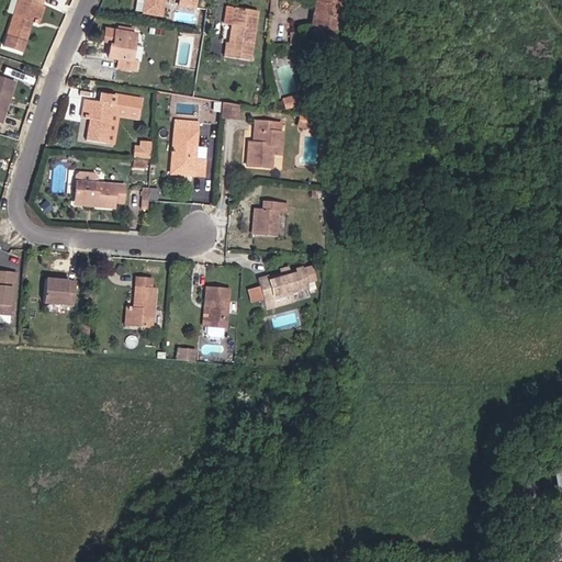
[(33,19),(37,0),(14,0),(1,46),(20,51),(23,40),(20,38),(26,18),(33,19)]
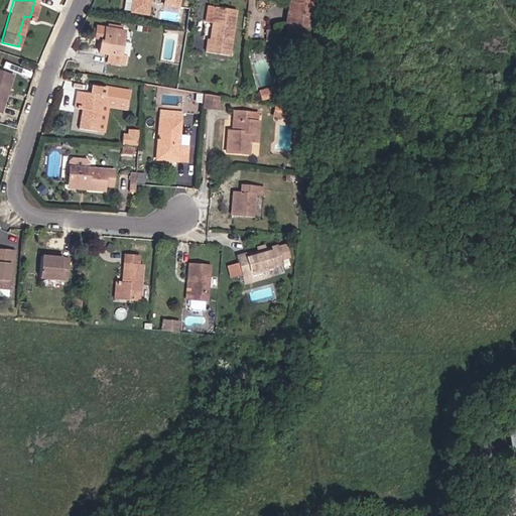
[(176,9),(177,0),(129,0),(127,13),(146,15),(148,0),(164,0),(163,7),(176,9)]
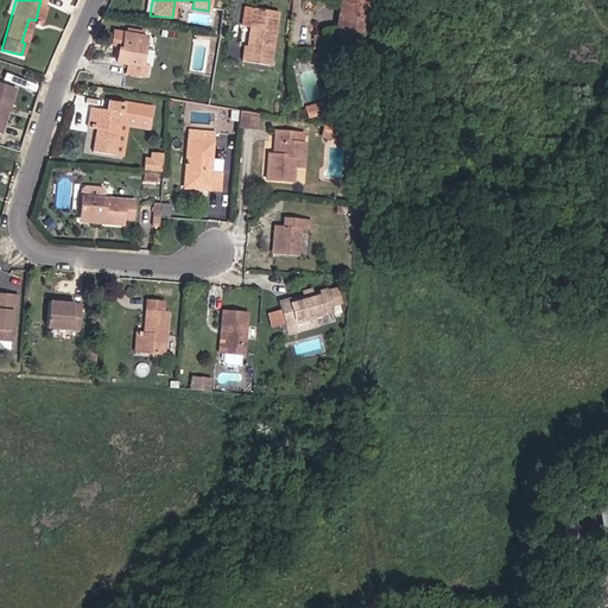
[(363,6),(365,0),(337,0),(331,42),(362,46),(368,7),(363,6)]
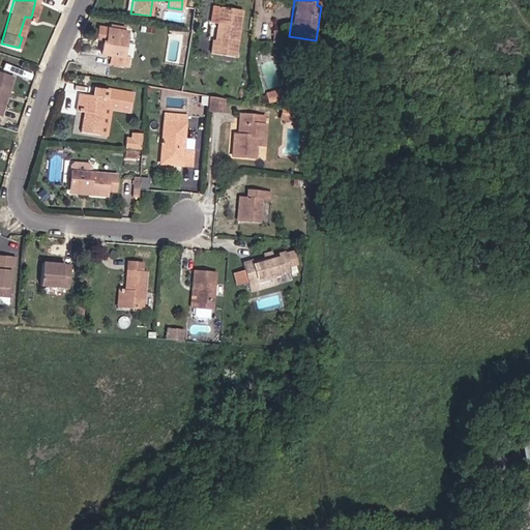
[(207,20),(215,21),(217,8),(209,6),(207,20)]
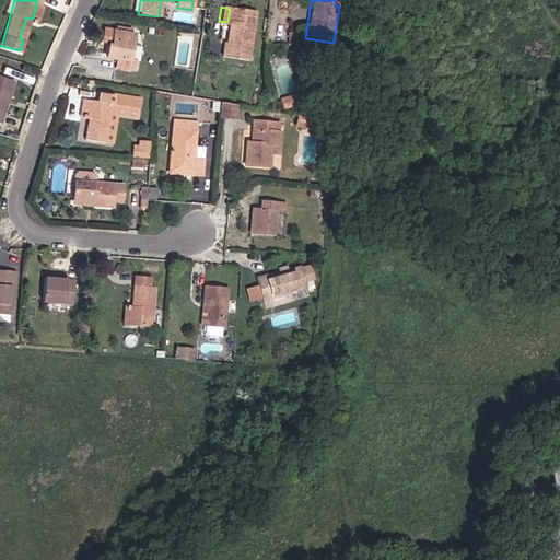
[(254,13),(230,9),(228,22),(224,44),(217,43),(214,58),(245,63),(254,13)]
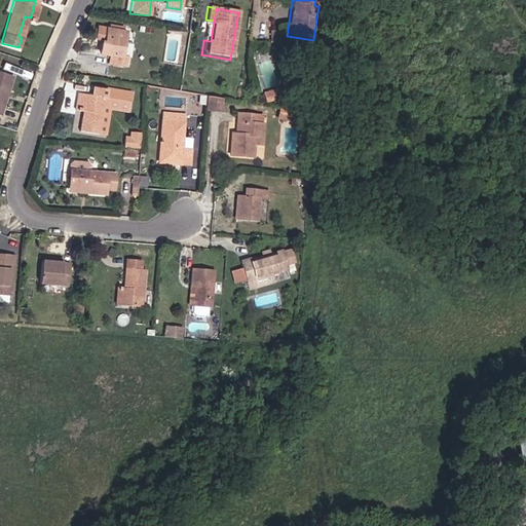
[(126,33),(108,30),(106,44),(101,43),(100,53),(109,55),(109,65),(126,68),(127,59),(121,58),(126,33)]
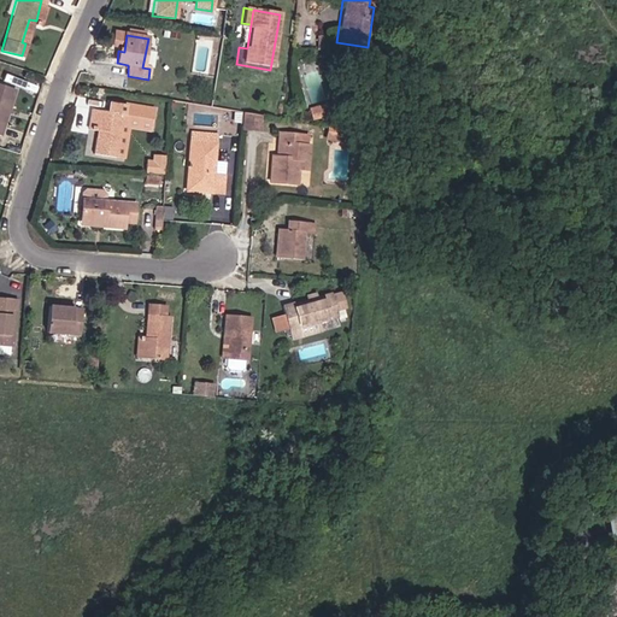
[(0,131),(15,90),(0,84),(0,131)]
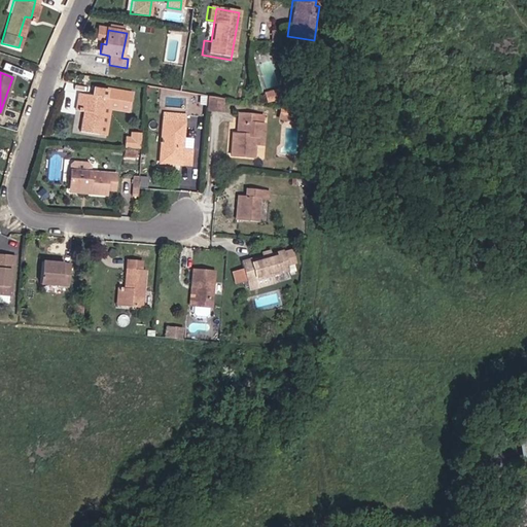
[(134,94),(93,86),(92,95),(83,94),(79,116),(83,117),(88,117),(86,125),(82,125),(81,131),(99,134),(105,100),(133,104),(134,94)]
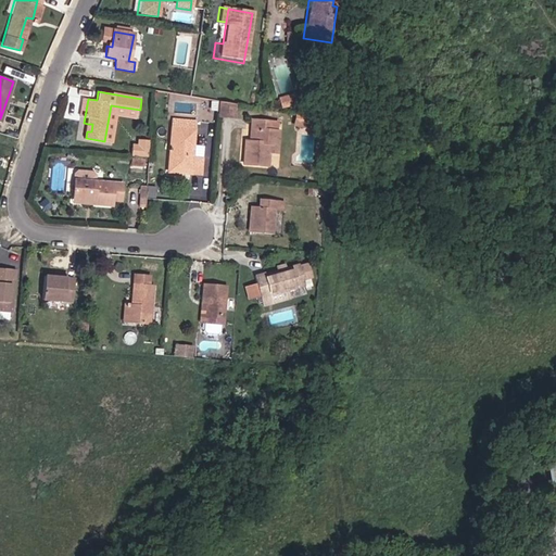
[(294,97),(287,98),(289,108),(297,105),(294,97)]
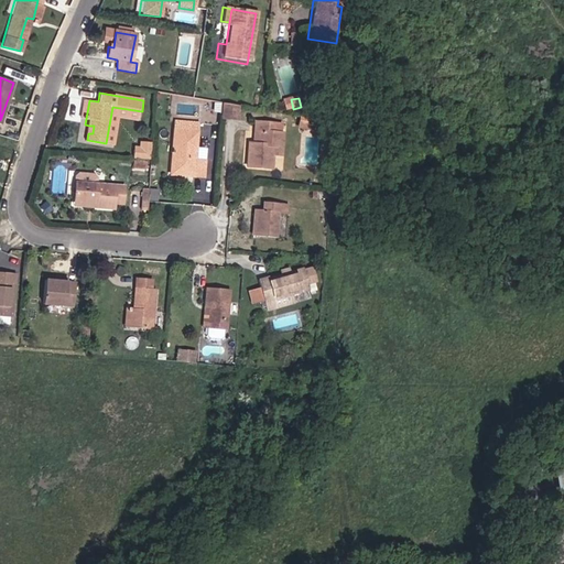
[(291,99),(281,101),(283,110),(293,109),(291,99)]
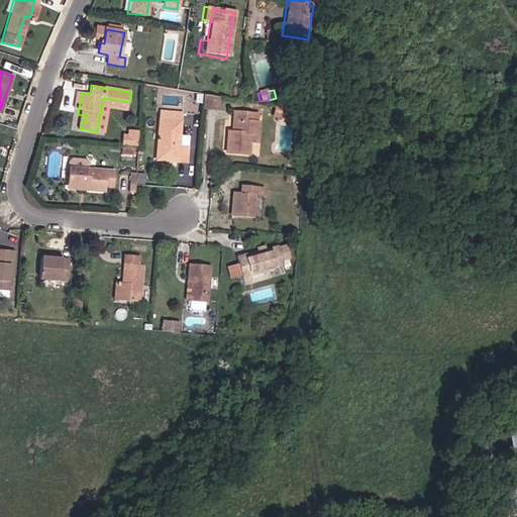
[(202,95),(200,110),(214,112),(216,97),(202,95)]
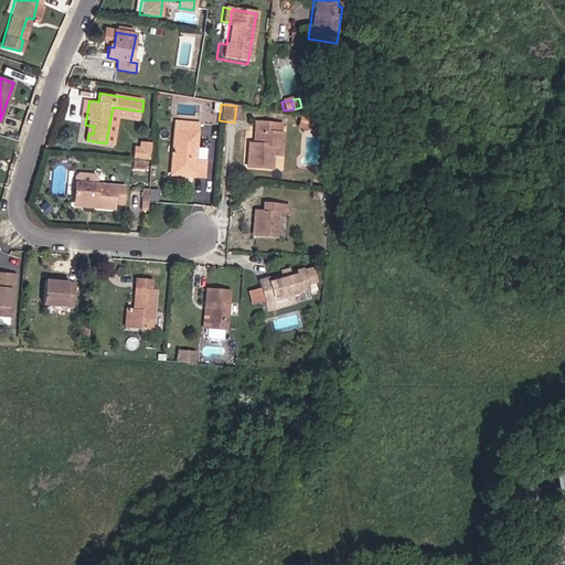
[(142,112),(113,107),(106,144),(115,145),(119,116),(141,118),(142,112)]
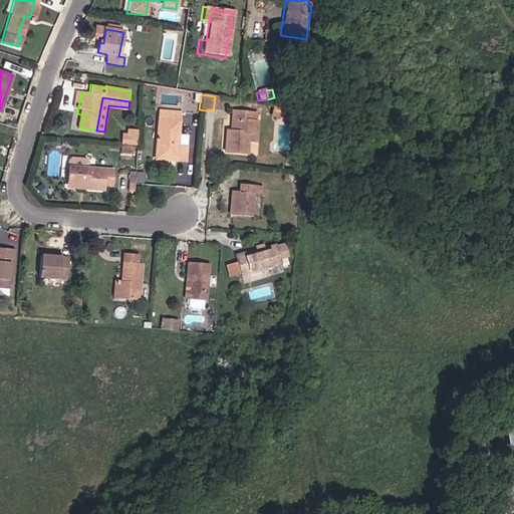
[(271,116),(281,118),(281,111),(285,112),(285,108),(273,106),(271,116)]
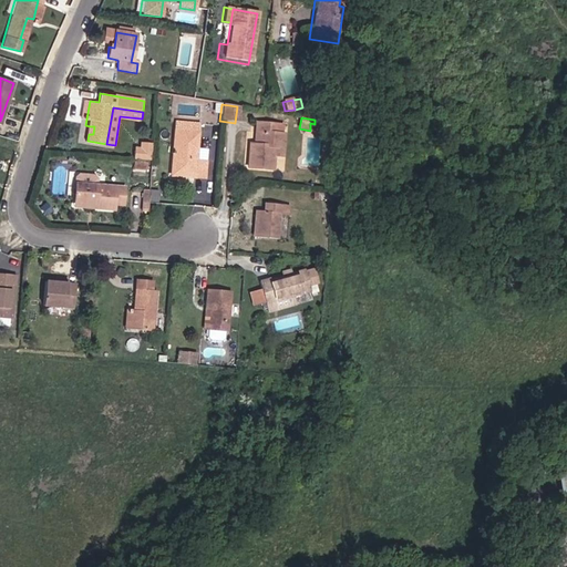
[(310,123),(310,131),(318,132),(319,120),(315,120),(315,124),(310,123)]
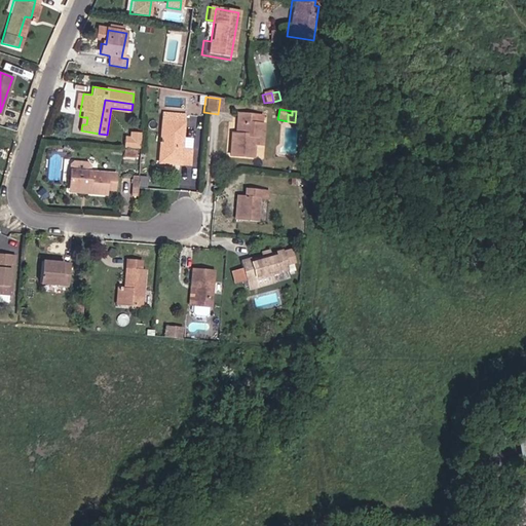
[(187,136),(189,115),(161,112),(159,138),(155,137),(154,144),(160,145),(159,157),(180,159),(180,163),(190,164),(192,137),(187,136)]
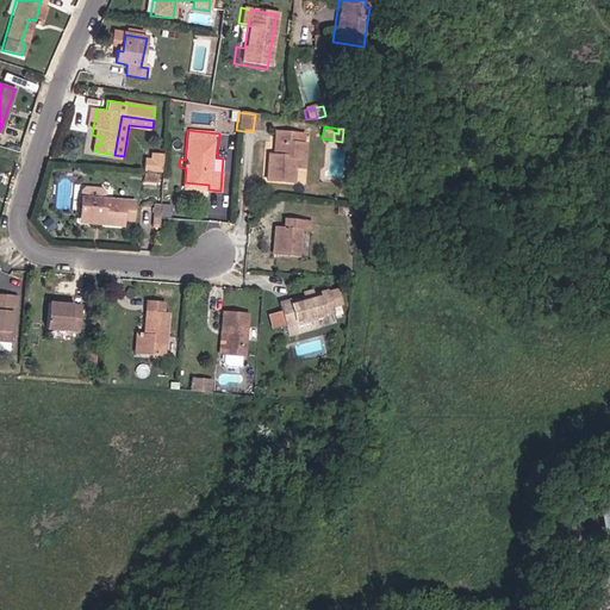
[(271,142),(279,142),(279,156),(271,156),(266,156),(266,180),(294,181),(294,165),(294,156),(304,156),(304,141),(293,141),(293,132),(272,132),(271,142)]
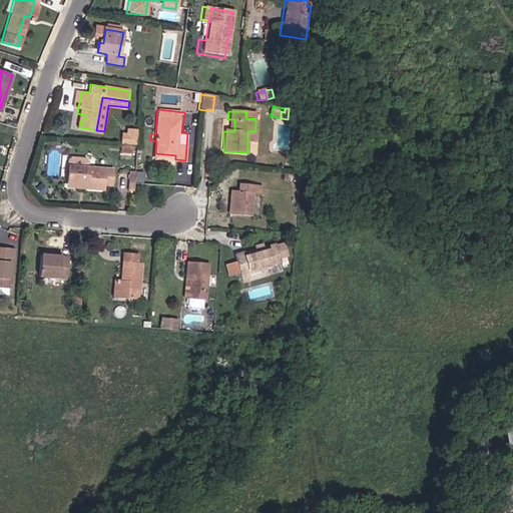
[(135,146),(136,131),(128,130),(128,138),(120,137),(120,145),(135,146)]
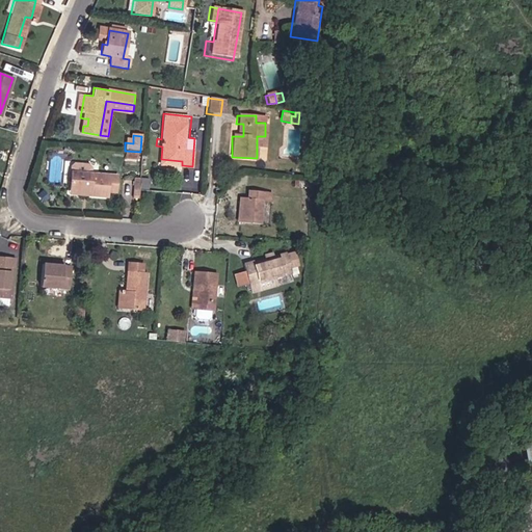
[(70,173),(89,175),(89,168),(87,165),(73,164),(71,167),(70,173)]
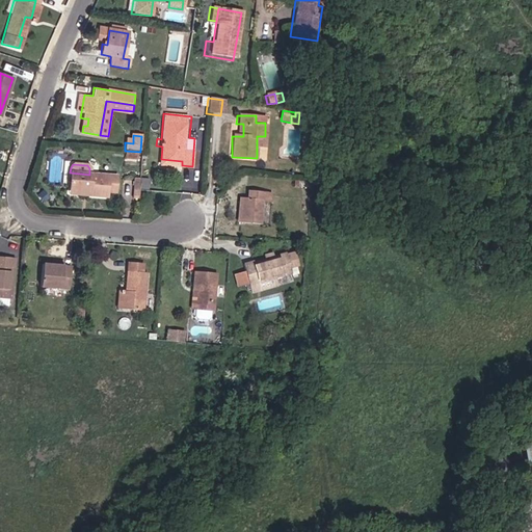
[(70,173),(68,190),(88,191),(88,196),(113,198),(113,191),(123,192),(124,178),(89,175),(70,173)]
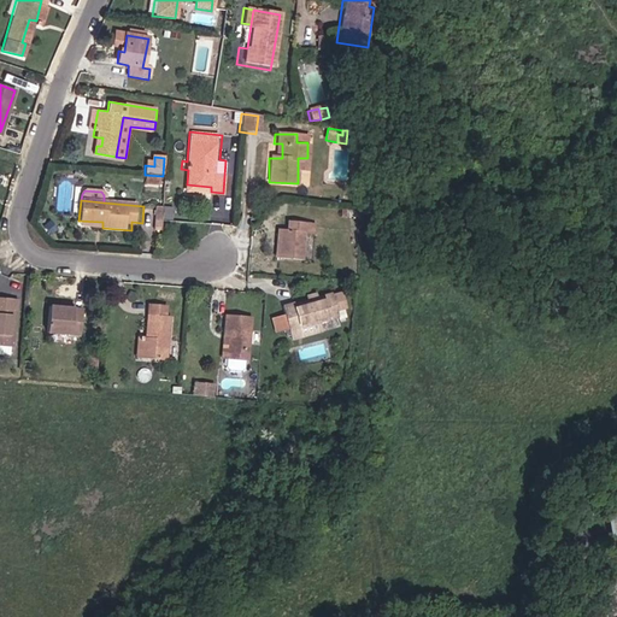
[(288,221),(287,230),(281,230),(276,257),(300,260),(305,233),(307,223),(288,221)]
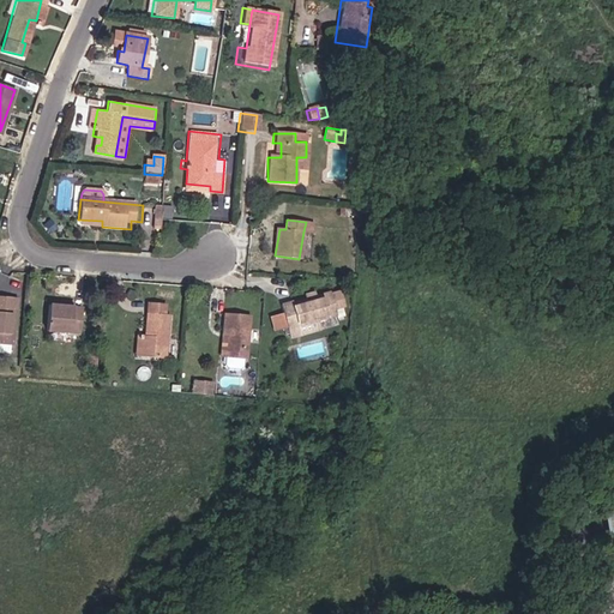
[(306,222),(304,232),(314,234),(315,224),(306,222)]
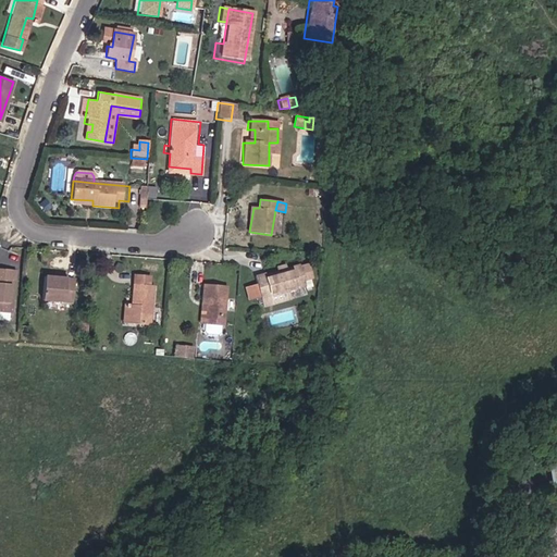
[(268,275),(275,273),(273,265),(264,269),(268,275)]
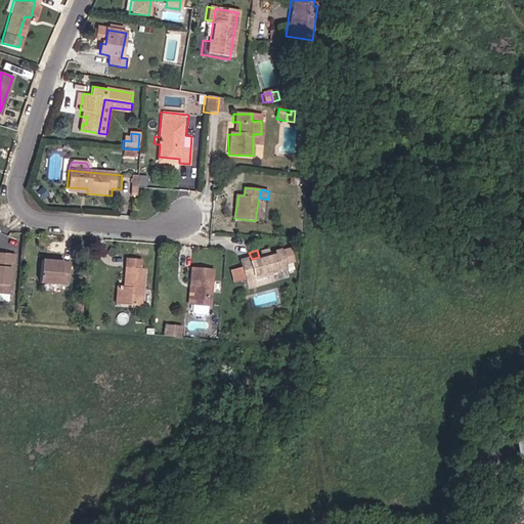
[(239,262),(248,289),(254,287),(252,278),(272,272),(284,269),(282,264),(291,262),(288,251),(273,255),(273,253),(259,257),(252,259),(239,262)]
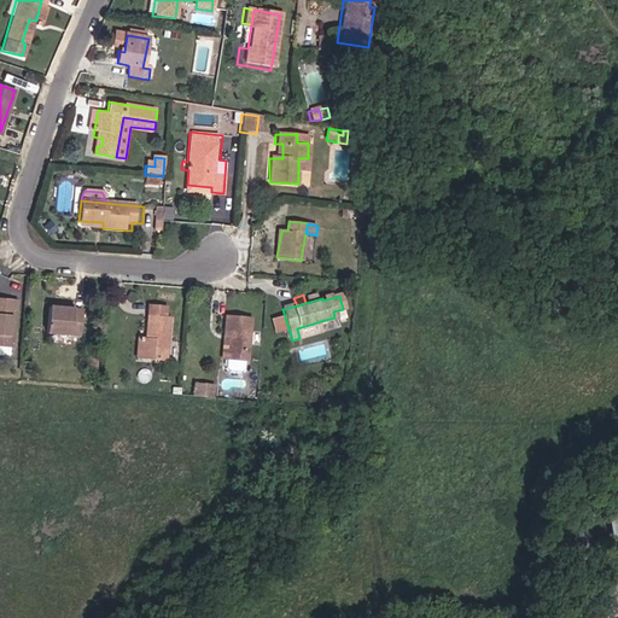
[(0,344),(10,345),(15,302),(0,299),(0,344)]
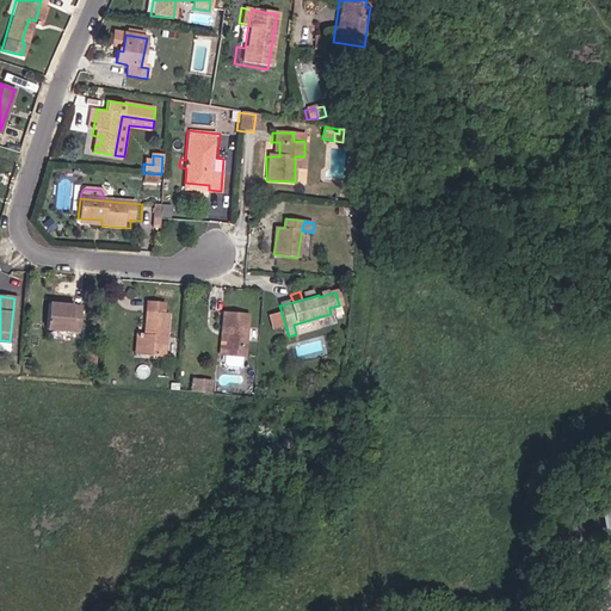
[(47,303),(44,326),(79,329),(80,308),(71,308),(71,304),(55,303),(47,303)]
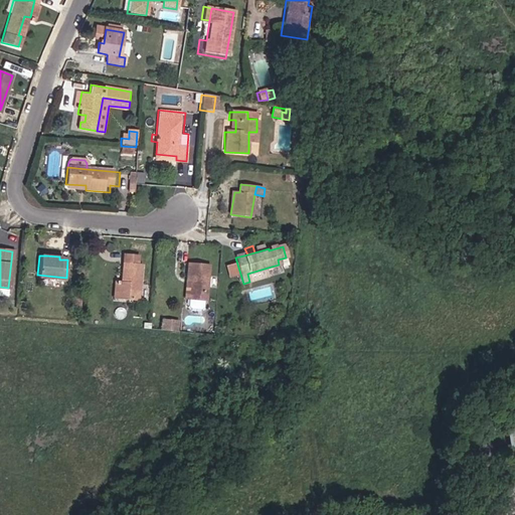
[(122,260),(121,274),(125,274),(125,280),(113,279),(113,283),(117,283),(116,298),(134,300),(137,261),(122,260)]
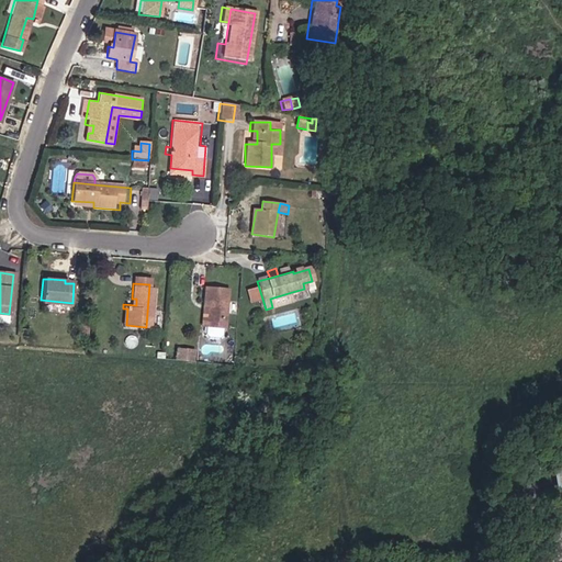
[(227,289),(203,287),(201,304),(206,305),(204,326),(221,328),(223,328),(227,289)]
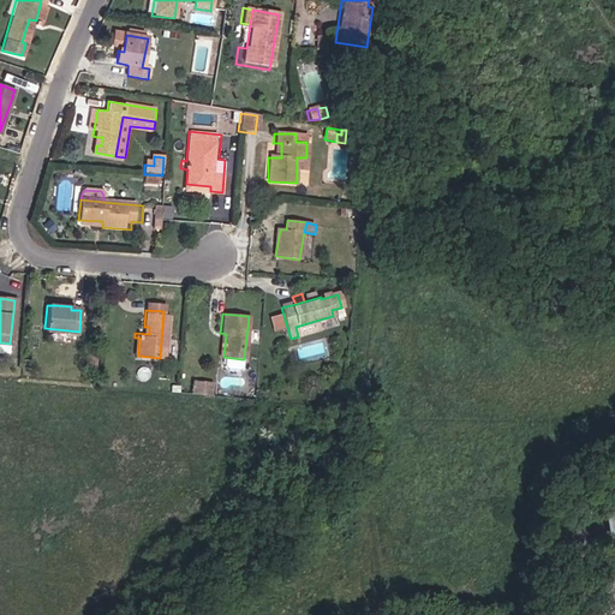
[(320,320),(296,327),(298,336),(322,329),(320,320)]
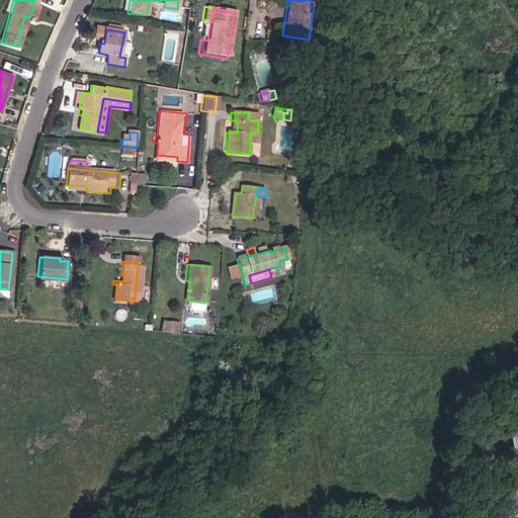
[(202,309),(203,303),(188,300),(187,308),(189,310),(199,311),(202,309)]
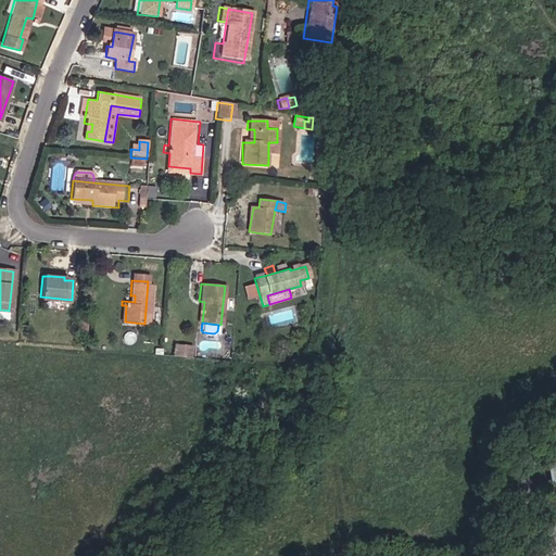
[(186,356),(186,346),(173,345),(172,355),(186,356)]
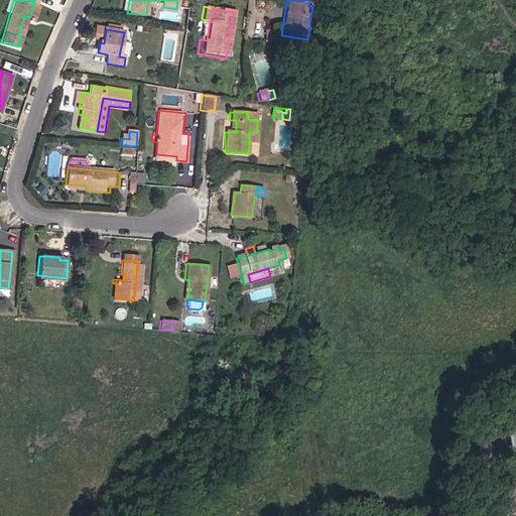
All buildings are outlined.
